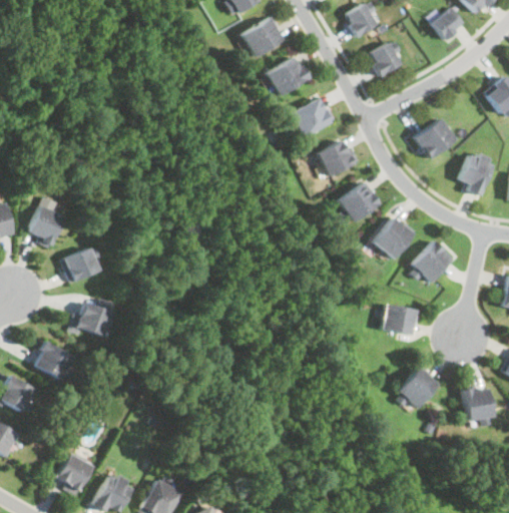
[(228,0),(236,12),(257,0),(228,0)]
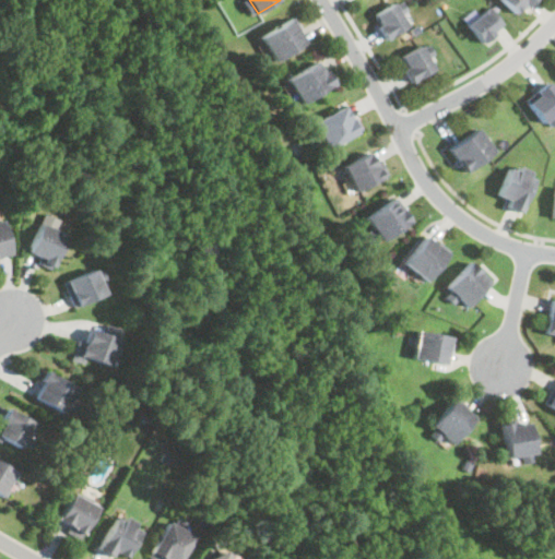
[(534,0),(506,0),(520,14),(534,0)]
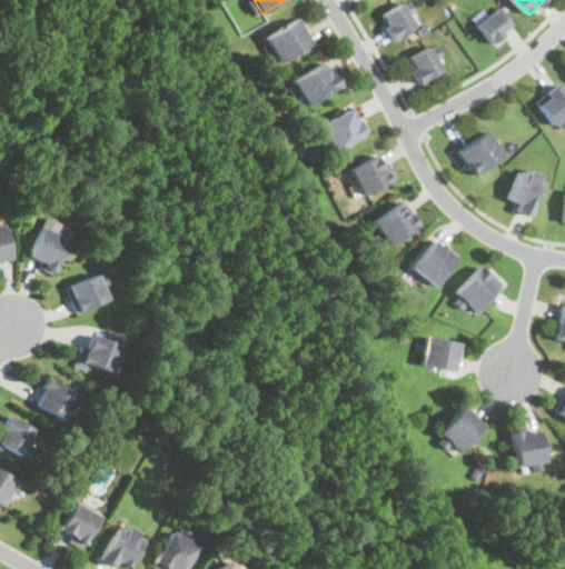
[(382,15),(395,39),(418,27),(405,2),(382,15)]
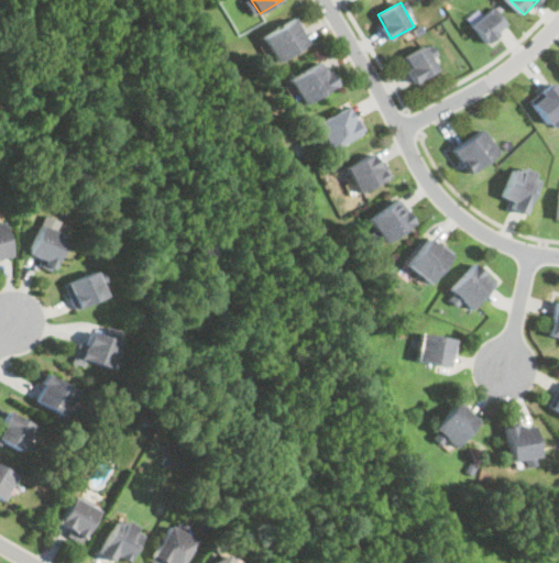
[(473,23),(488,42),(505,29),(491,10),(473,23)]
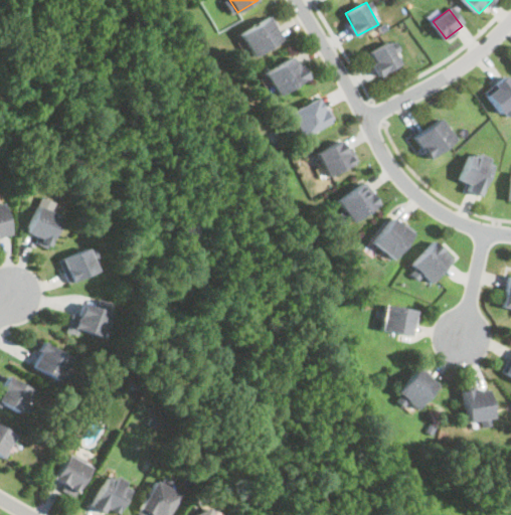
[(283,38),(269,17),(241,33),(256,55),(283,38)]
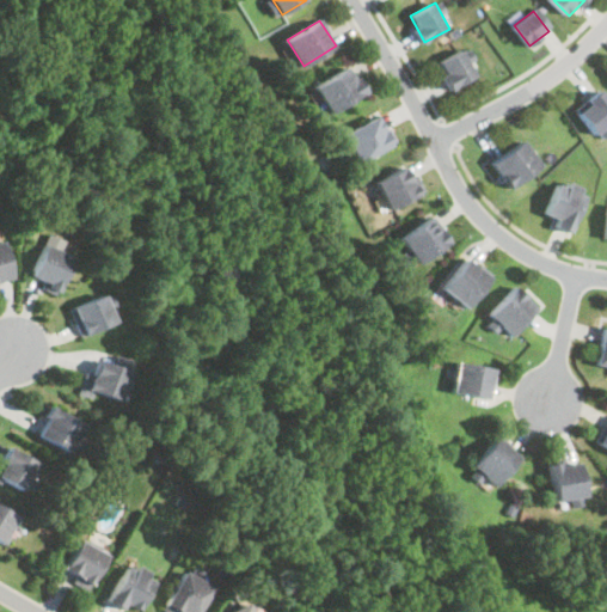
[(453,89),(478,74),(464,49),(439,63),(453,89)]
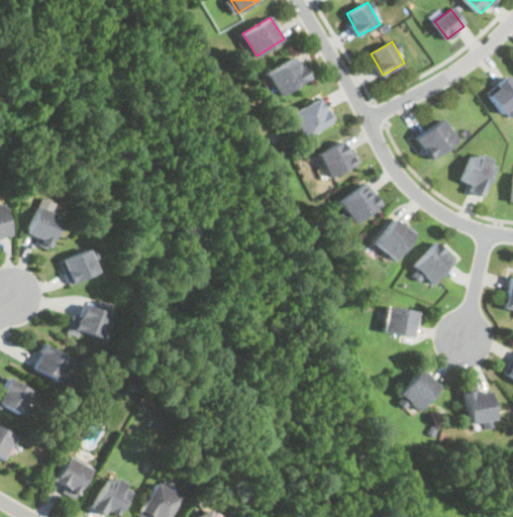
[(280,95),(309,79),(297,57),(268,72),(280,95)]
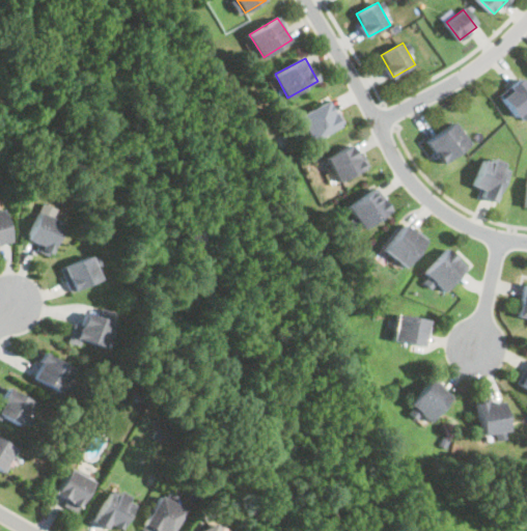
[(519,116),(526,109),(526,83),(522,78),(501,95),(519,116)]
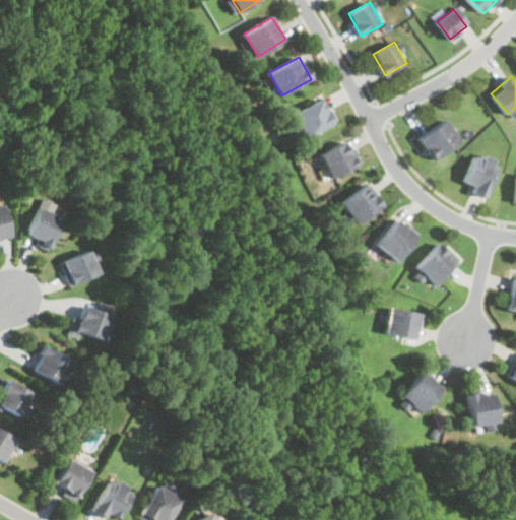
[(335,123),(323,99),(293,114),(305,138),(335,123)]
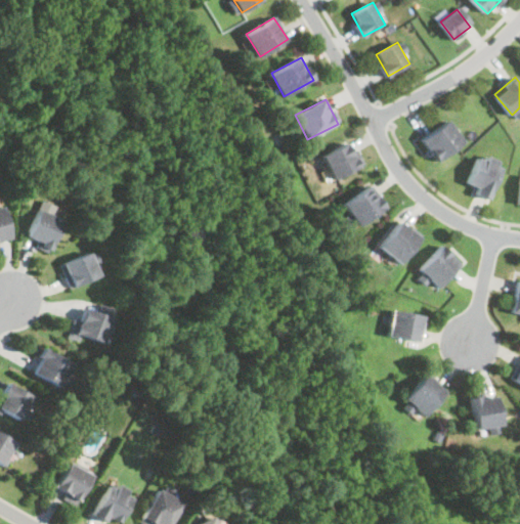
[(439,161),(465,141),(448,120),(423,139),(439,161)]
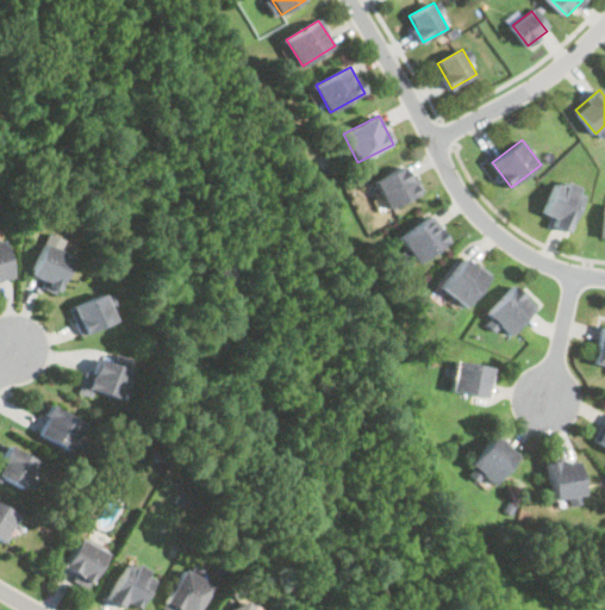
[(376,181),(391,209),(423,193),(409,165),(376,181)]
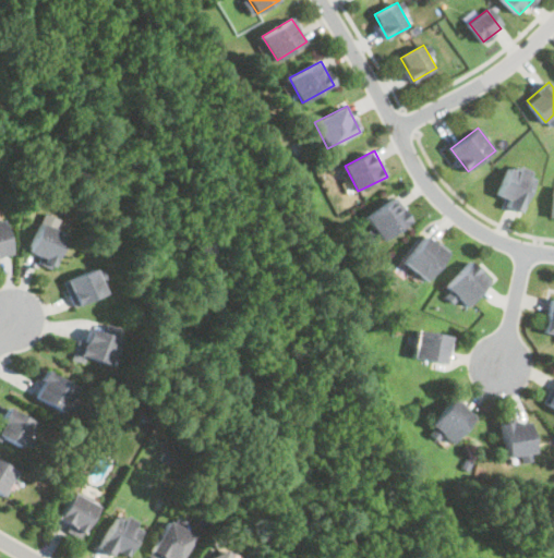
[(521,213),(537,173),(512,164),(498,195),(508,198),(506,206),(521,213)]
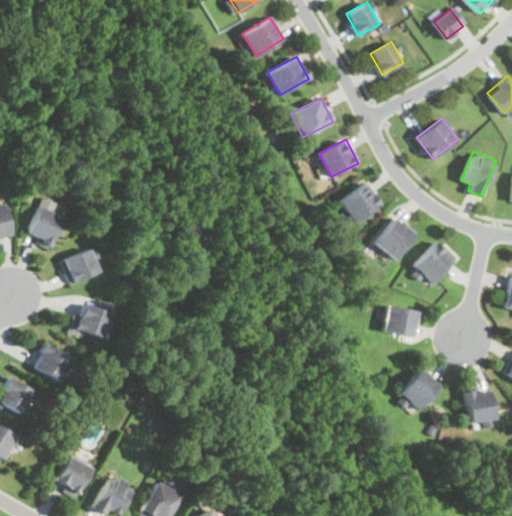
[(340,201),(355,222),(380,204),(365,182),(340,201)]
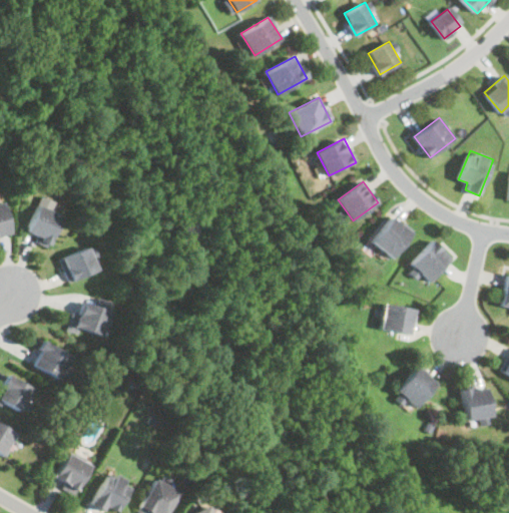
[(3,201),(0,201),(0,235),(10,233),(3,201)]
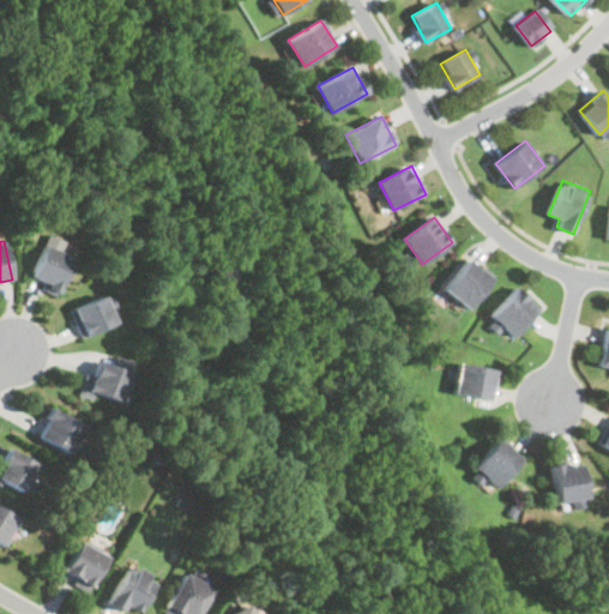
[(74,257),(46,245),(32,277),(48,283),(44,290),(58,296),(74,257)]
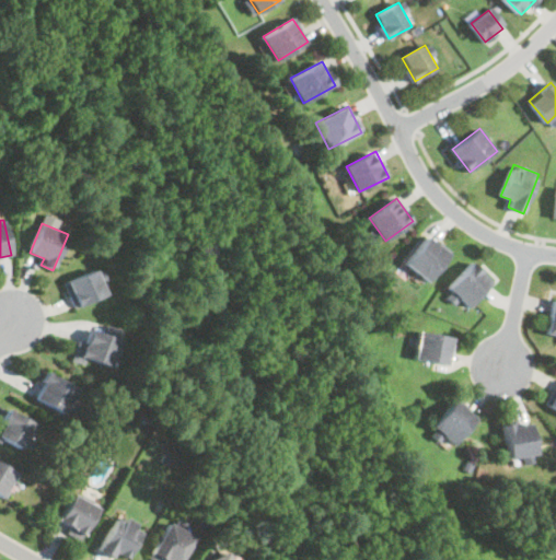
[(363,238),(371,246),(383,236),(375,228),(363,238)]
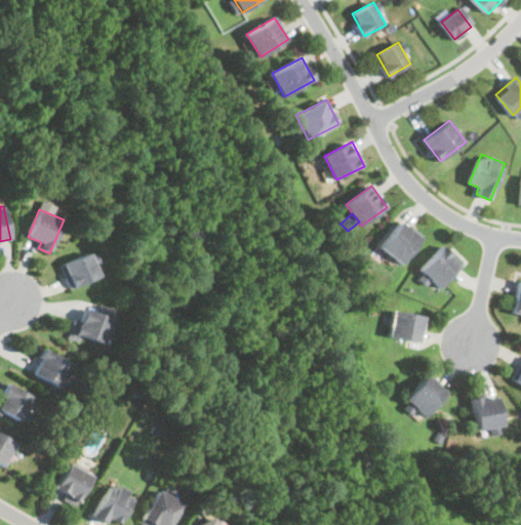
[(381,246),(400,264),(422,239),(402,221),(381,246)]
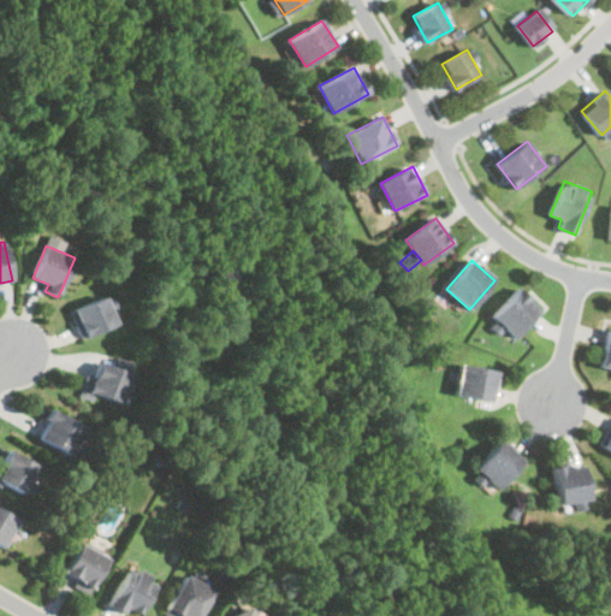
[(493,317),(515,338),(541,311),(520,289),(493,317)]
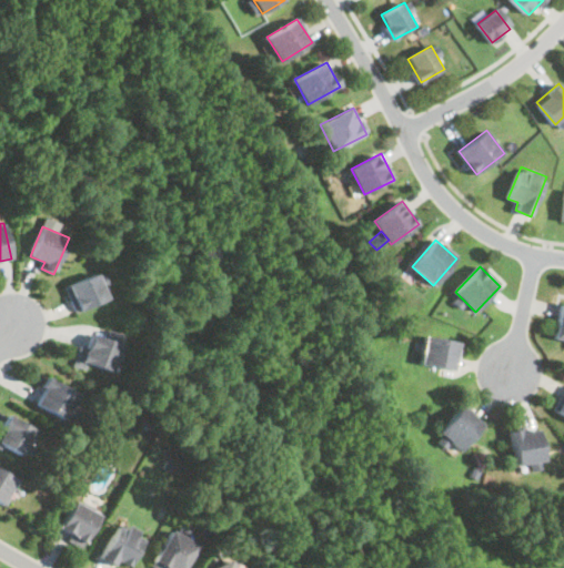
[(66,287),(78,312),(107,298),(96,274),(66,287)]
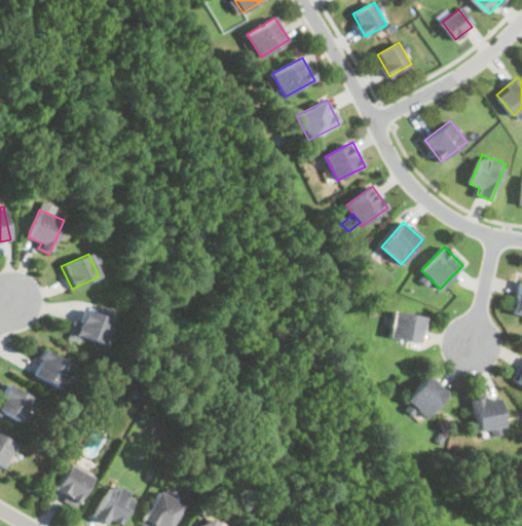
[(114,312),(85,304),(80,322),(74,320),(69,337),(104,347),(114,312)]
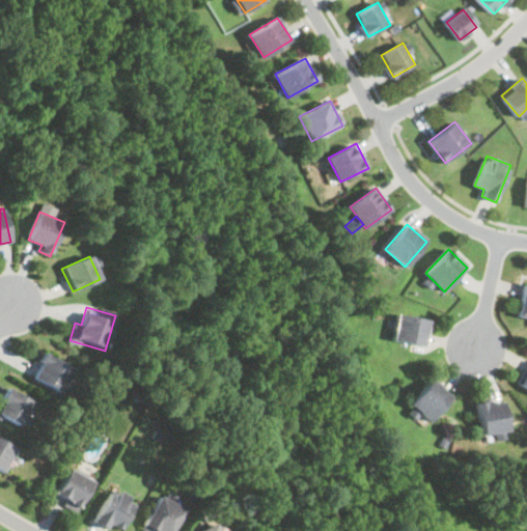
[(430,320),(397,314),(393,340),(424,346),(430,320)]
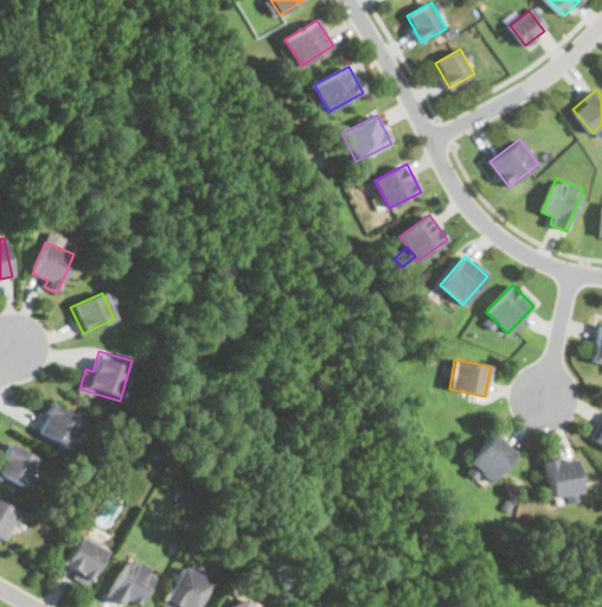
[(37,428),(68,447),(83,422),(53,403),(37,428)]
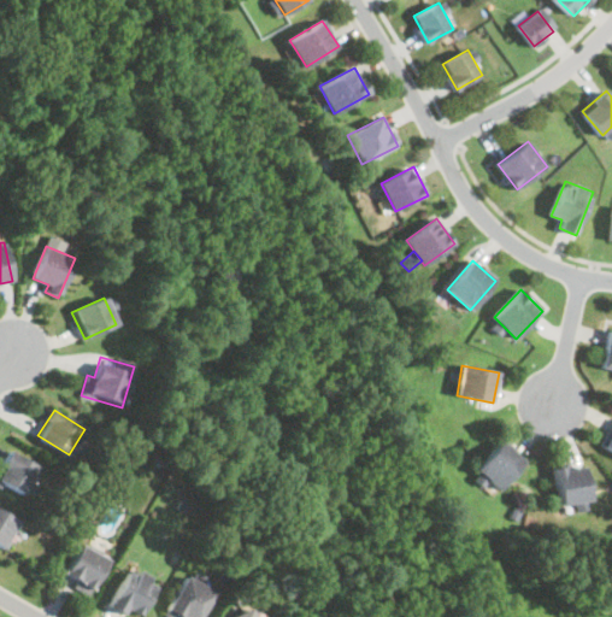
[(527,462),(505,440),(477,468),(499,491),(527,462)]
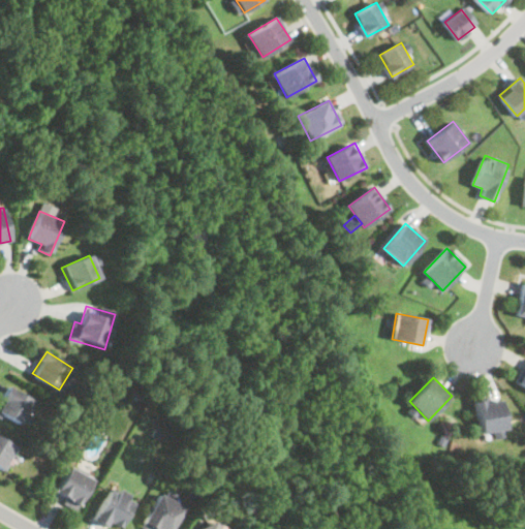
[(34,400),(9,386),(0,402),(0,413),(20,425),(34,400)]
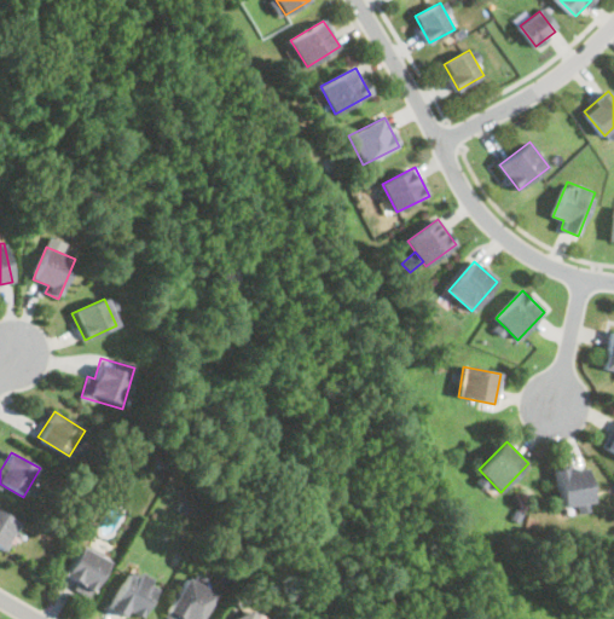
[(566,508),(595,503),(588,466),(559,472),(566,508)]
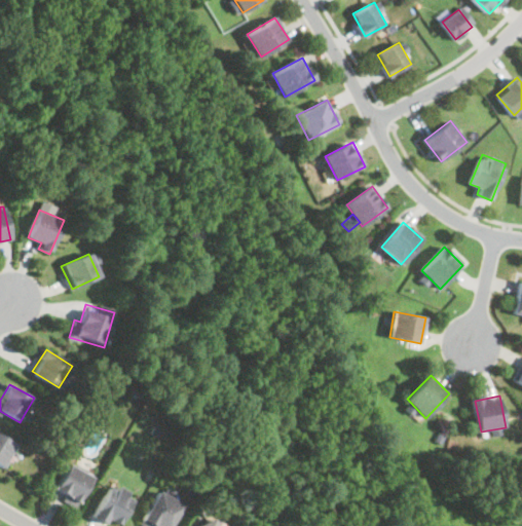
[(0,463),(4,466),(16,443),(0,434),(0,463)]
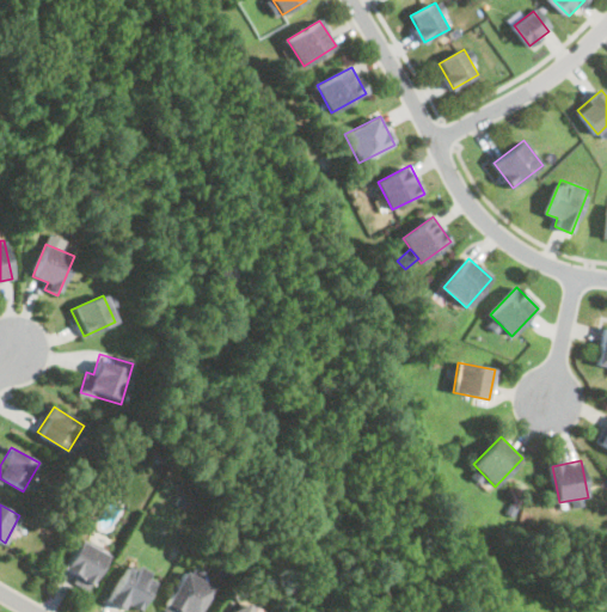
[(90,588),(108,552),(80,538),(66,567),(81,574),(77,582),(90,588)]
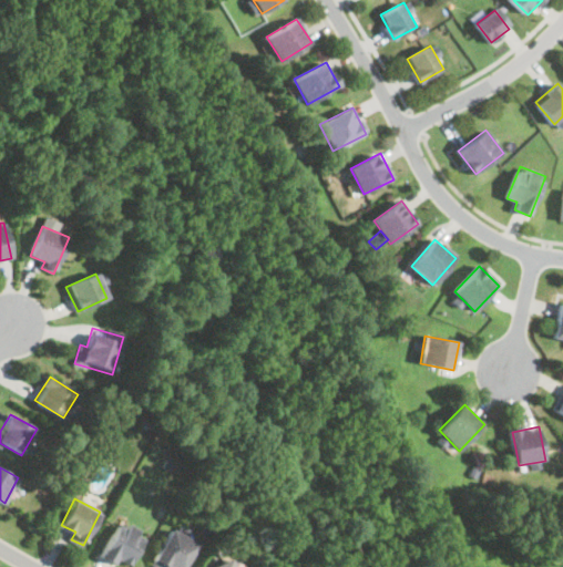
[(121,519),(101,556),(116,564),(120,558),(130,564),(146,533),(121,519)]
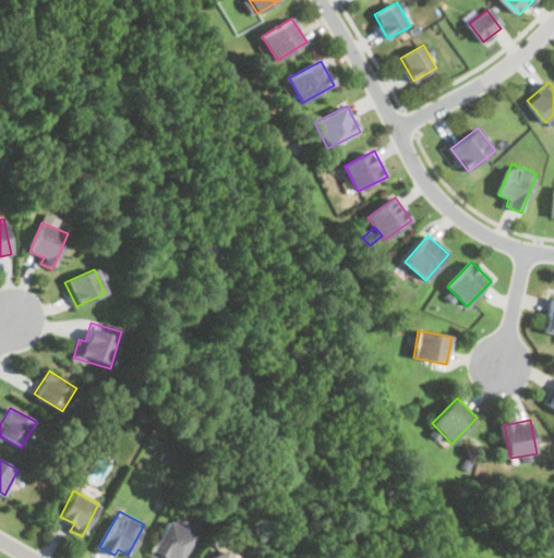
[(181,557),(195,532),(169,518),(152,553),(163,557),(181,557)]
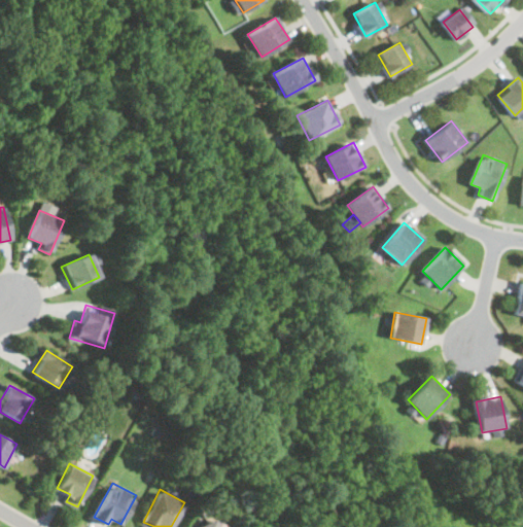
[(195,526),(217,526),(213,518),(195,526)]
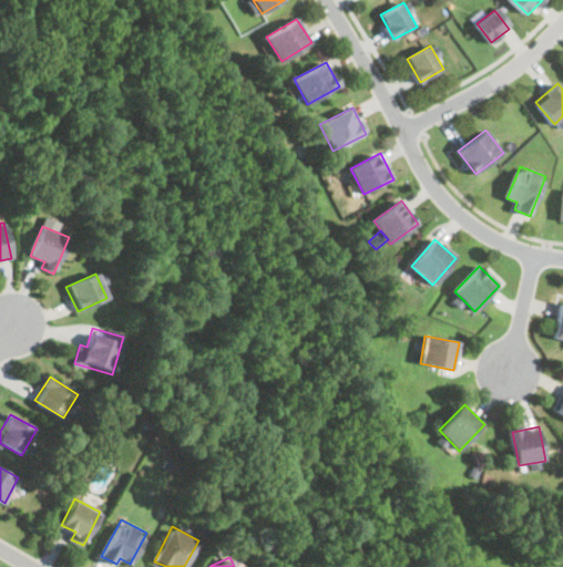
All buildings are outlined.
